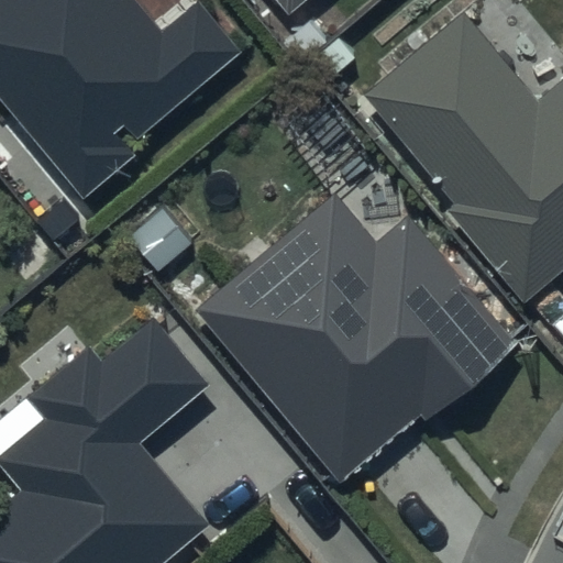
[(196,0),(161,31),(133,0),(0,0),(0,96),(84,195),(246,55),(199,0),(196,0)]
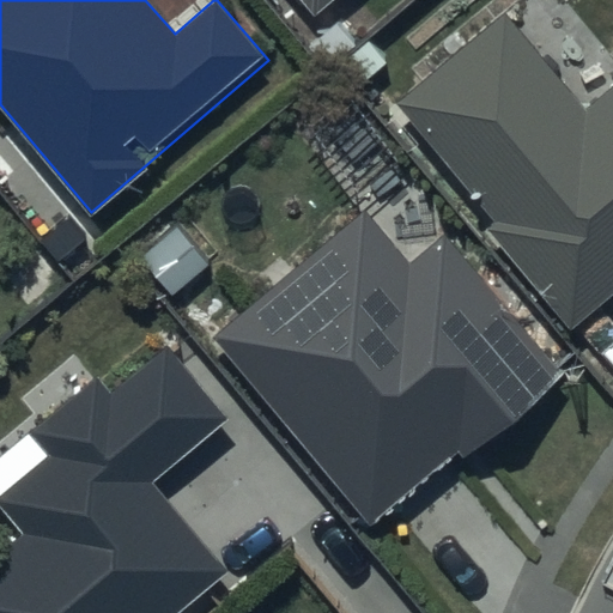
[(301,0),(315,17),(334,0),(301,0)]
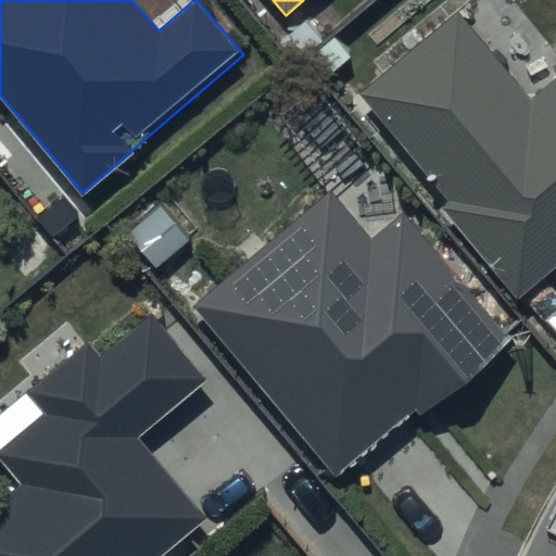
[(555,76),(531,98),(458,11),(359,95),(450,201),(440,210),(516,301),(555,267),(555,76)]
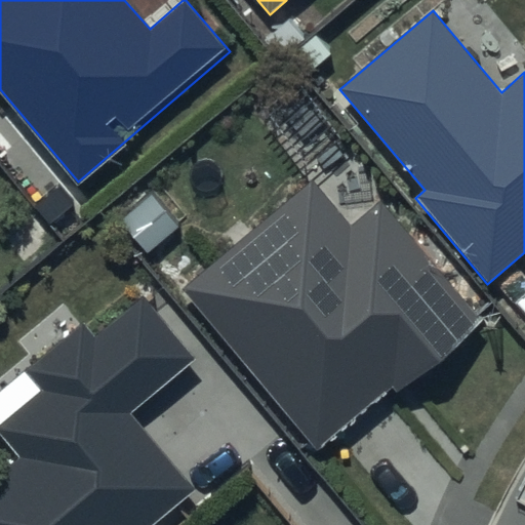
[(351,226),(312,180),(180,291),(316,450),(391,387),(398,395),(485,321),(381,199),(351,226)]
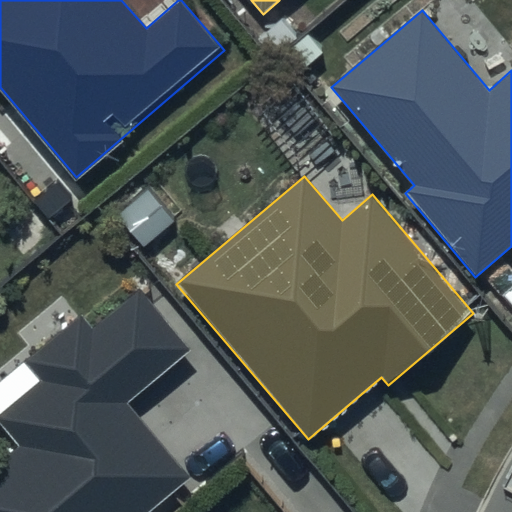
[(190,349),(139,290),(94,328),(82,314),(23,364),(37,381),(0,413),(0,423),(20,448),(0,464),(0,511),(141,511),(184,476),(124,405),(190,349)]
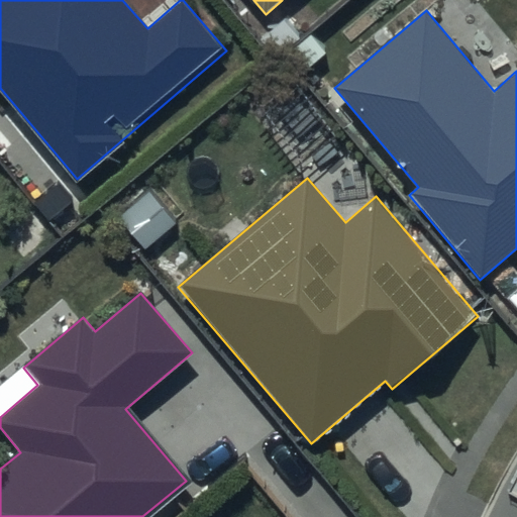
All buildings are outlined.
